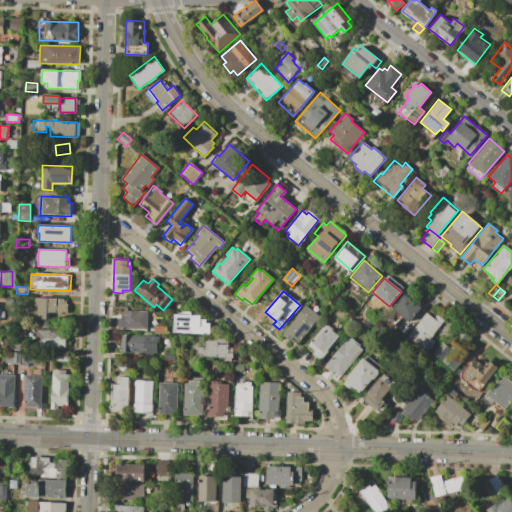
[(404,294),(421,308),(409,322),(392,308),(404,294)]
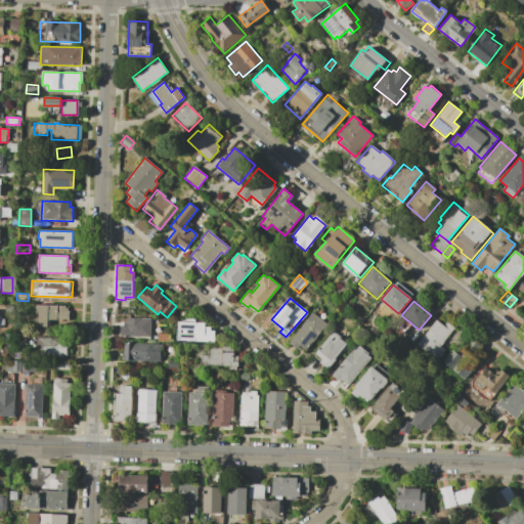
[(36,305),(69,306),(69,321),(48,320),(47,329),(37,329),(37,312),(36,312),(36,305)]
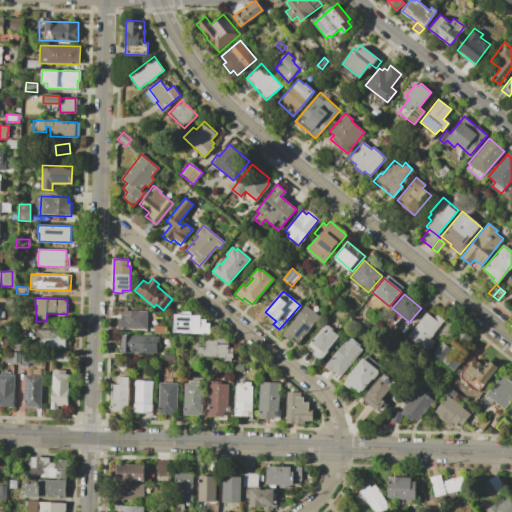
[(319,316),(299,342),(292,337),(289,341),(282,335),(295,318),(294,317),(304,304),(319,316)]
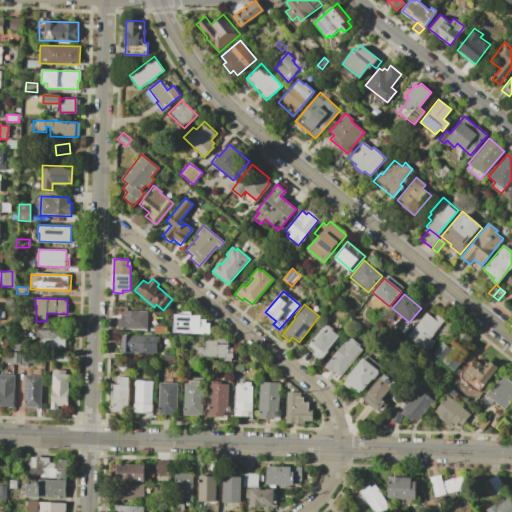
[(116,328),(116,318),(121,318),(121,315),(123,315),(123,311),(147,311),(146,329),(116,328)]
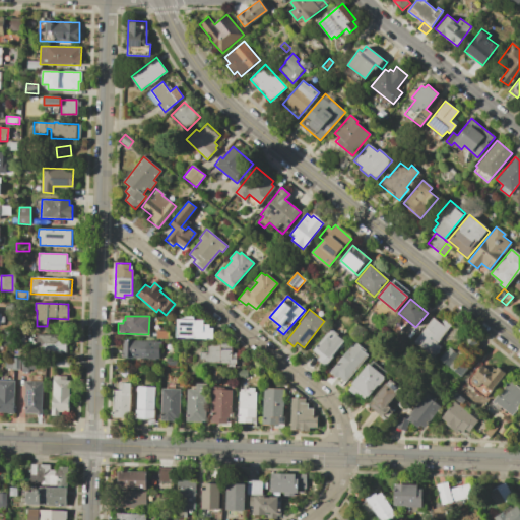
[(433,318),(441,324),(444,320),(451,326),(437,343),(442,347),(434,358),(413,340),(433,318)]
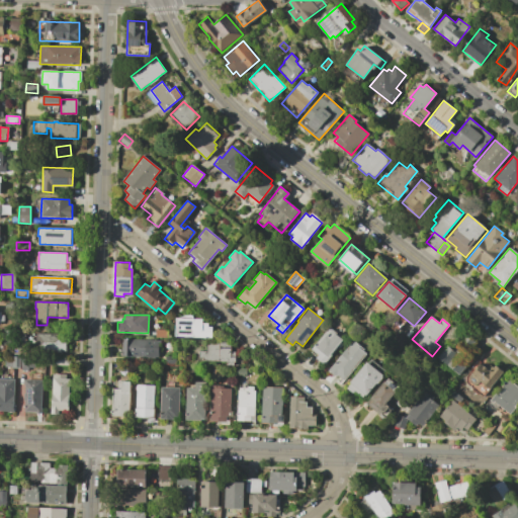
[(176,318),(203,318),(203,323),(208,323),(208,328),(213,328),(213,337),(175,337),(176,318)]
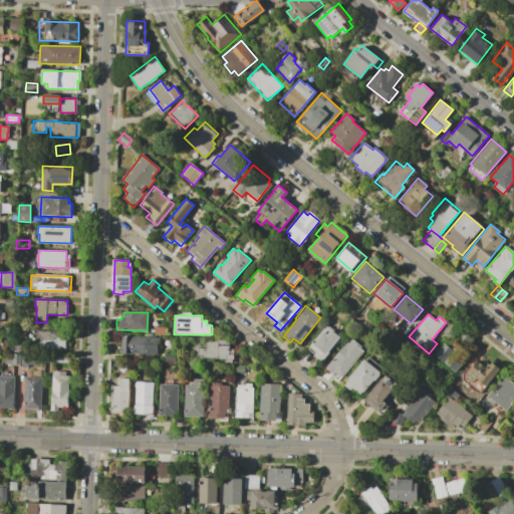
[(321,330),(326,324),(332,328),(331,330),(340,337),(320,361),(313,355),(315,352),(310,347),(310,346),(309,345),(321,330)]
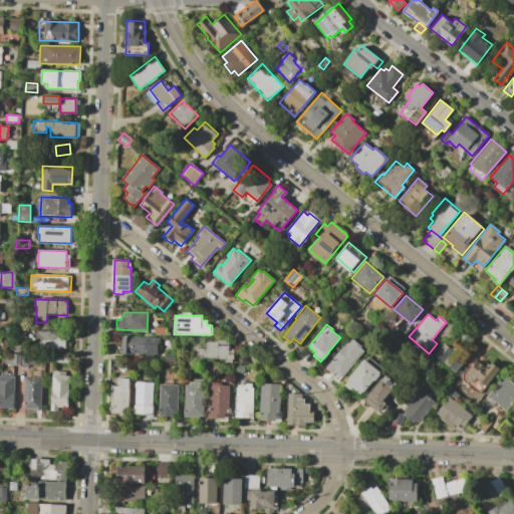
[(154,326),(165,326),(165,335),(154,335),(154,326)]
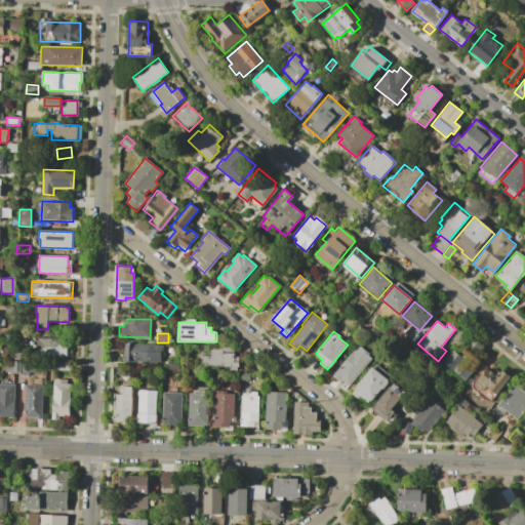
[(40,337),(67,338),(67,356),(39,355),(40,337)]
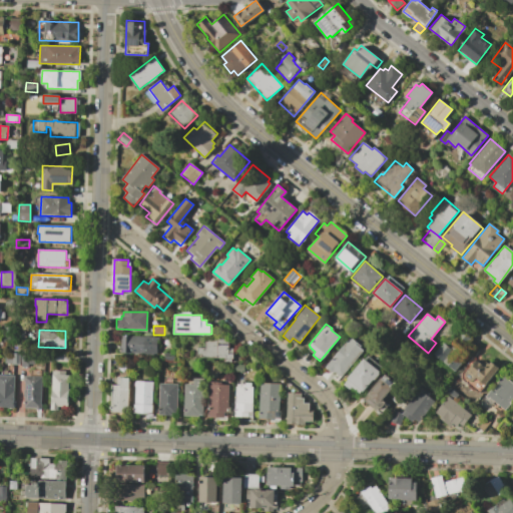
[(394,331),(403,338),(396,347),(387,339),(394,331)]
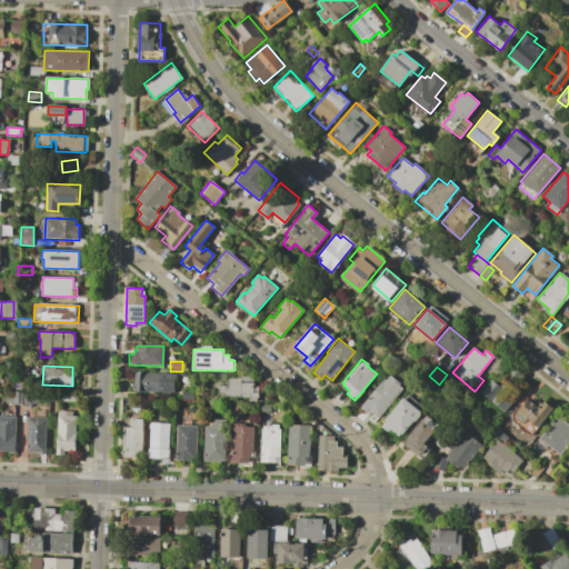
[(481,393),(491,379),(500,387),(515,368),(525,377),(511,395),(516,399),(506,412),(481,393)]
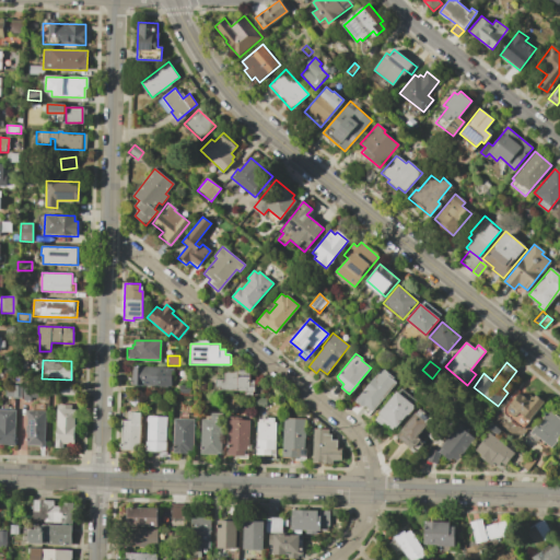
[(131,366),(173,366),(173,378),(170,378),(170,386),(131,386),(131,366)]
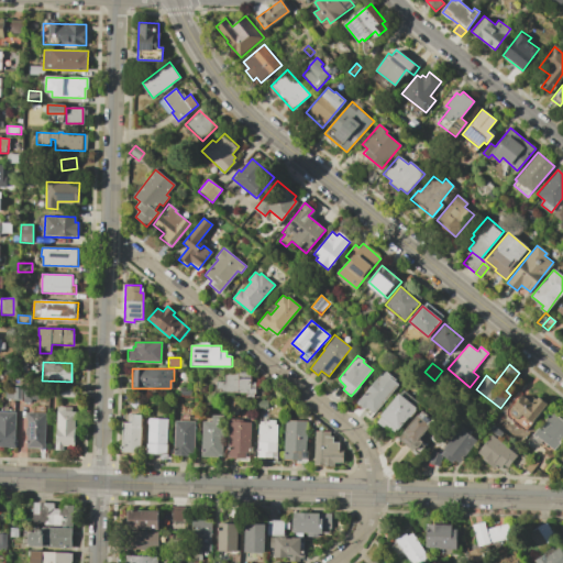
[(383,370),(395,379),(394,382),(397,385),(375,414),(366,407),(364,409),(356,404),(383,370)]
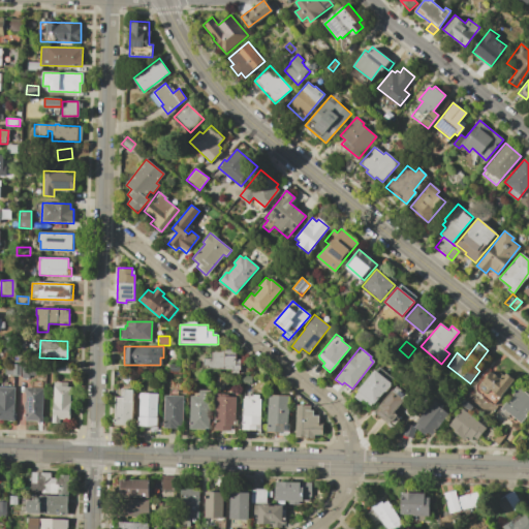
[(211,349),(237,349),(237,359),(241,359),(241,369),(240,369),(240,372),(231,372),(231,368),(208,368),(208,366),(204,366),(204,358),(211,358),(211,349)]
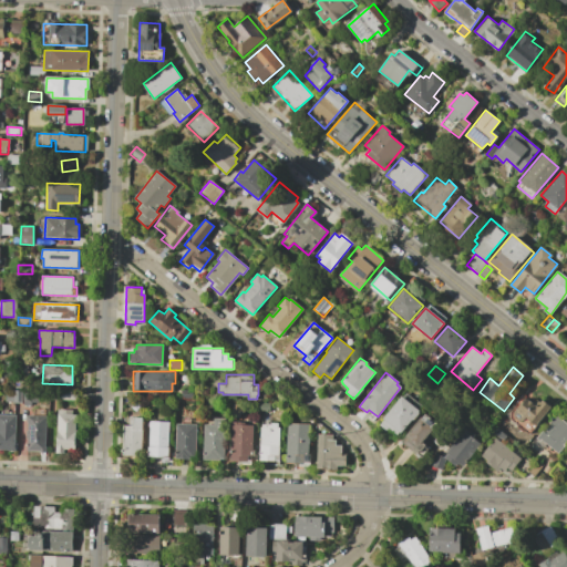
[(6,389),(21,389),(21,404),(13,404),(14,401),(4,401),(6,389)]
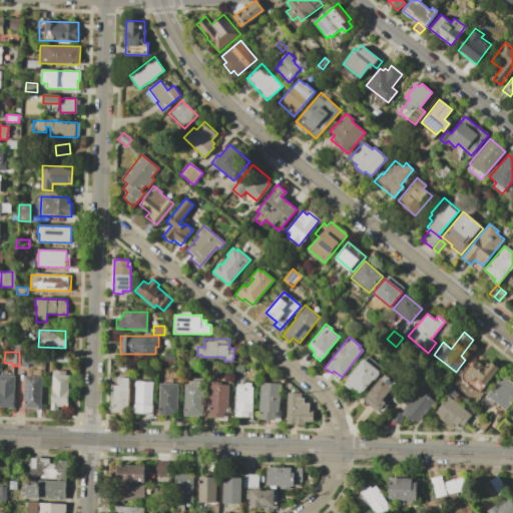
[(45,352),(68,353),(68,362),(44,361),(45,352)]
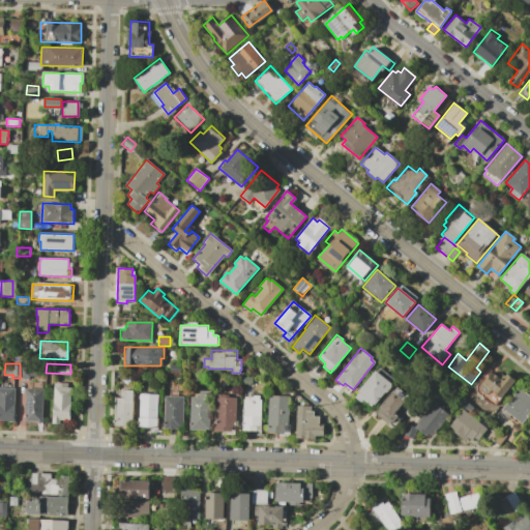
[(23,364),(35,364),(34,377),(29,377),(29,379),(22,379),(23,364)]
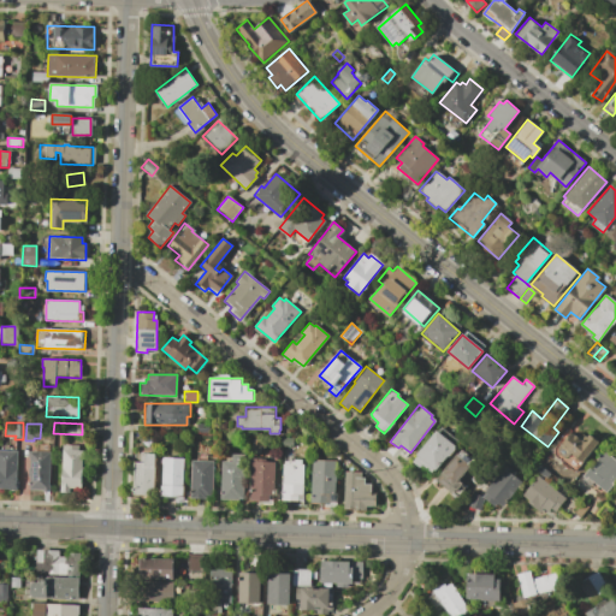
[(434,431),(455,446),(434,471),(432,468),(430,472),(420,465),(418,467),(410,461),(416,455),(415,454),(434,431)]
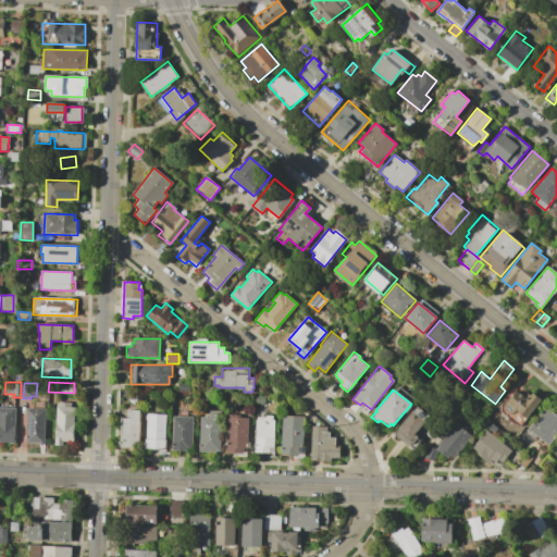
[(541,399),(528,417),(516,408),(512,413),(505,408),(517,393),(528,400),(533,394),(541,399)]
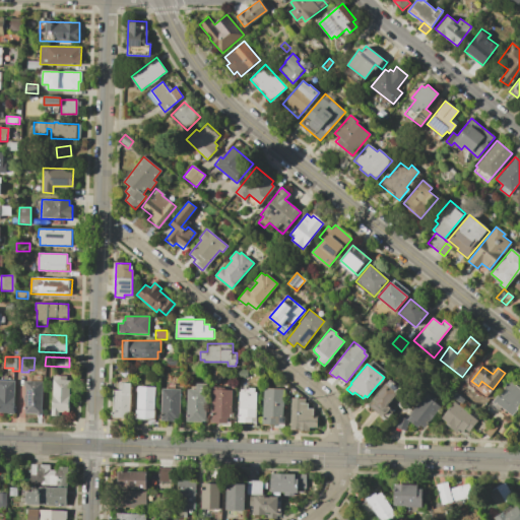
[(238,370),(248,370),(248,378),(238,377),(238,370)]
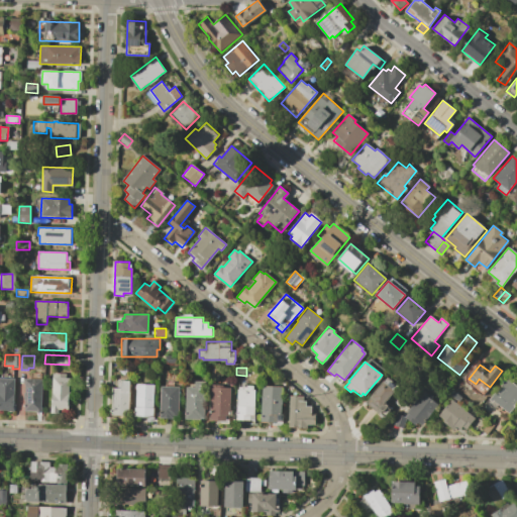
[(52,374),(65,374),(65,378),(69,378),(68,409),(58,409),(58,413),(49,413),(49,404),(50,404),(52,374)]
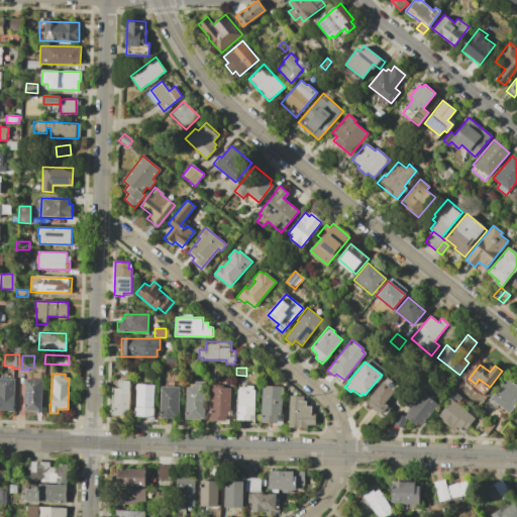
[(366,403),(387,377),(398,387),(385,403),(388,406),(380,415),(366,403)]
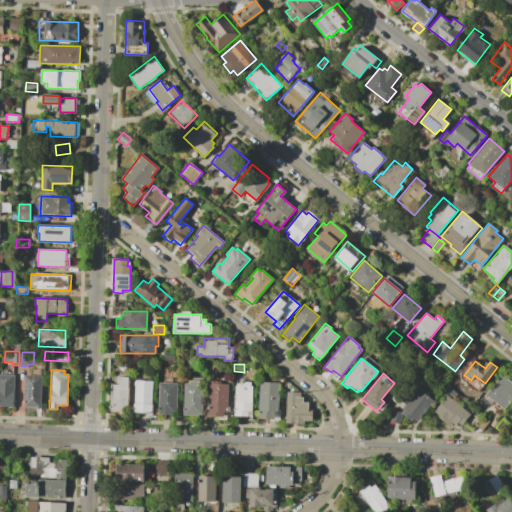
[(500,373),(511,383),(511,397),(503,408),(488,396),(487,398),(483,395),(490,387),(491,388),(496,382),(494,380),(500,373)]
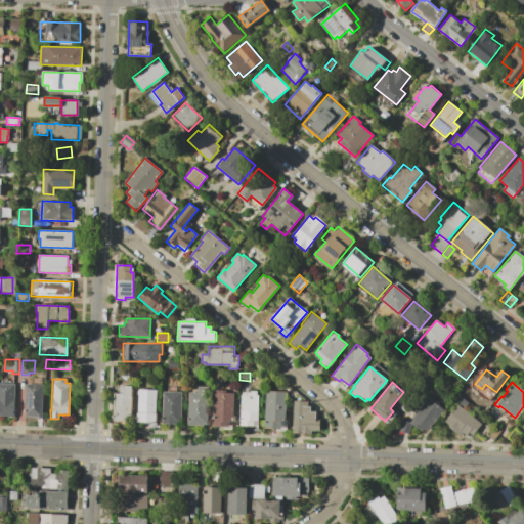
[(0,383),(14,384),(13,417),(7,417),(7,415),(0,415),(0,383)]
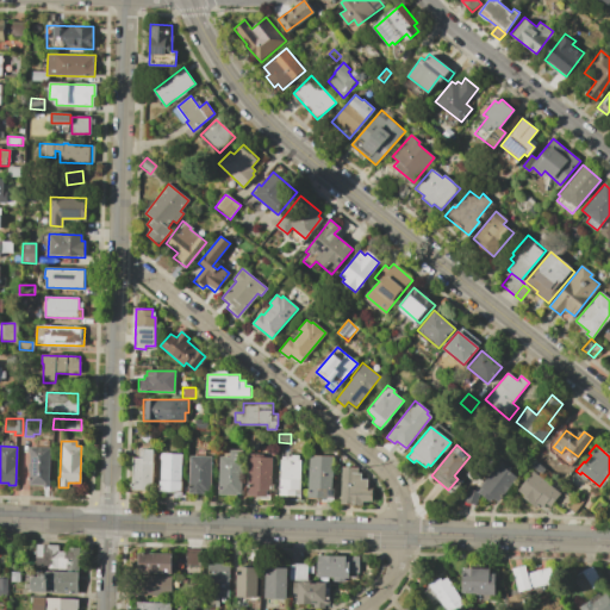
[(29,447),(50,447),(50,485),(29,485),(29,447)]
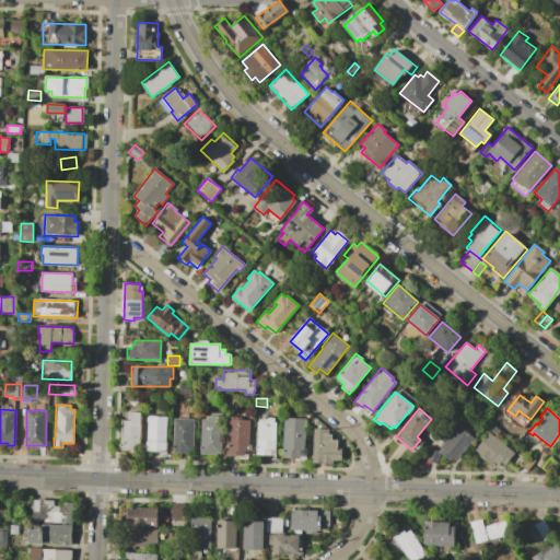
[(223,412),(222,453),(200,453),(201,419),(210,420),(211,412),(223,412)]
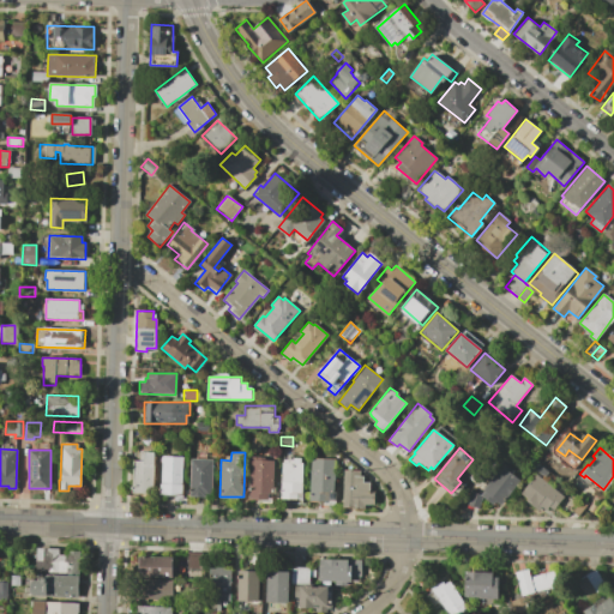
[(133,462),(143,462),(143,453),(154,453),(152,492),(133,492),(133,462)]
